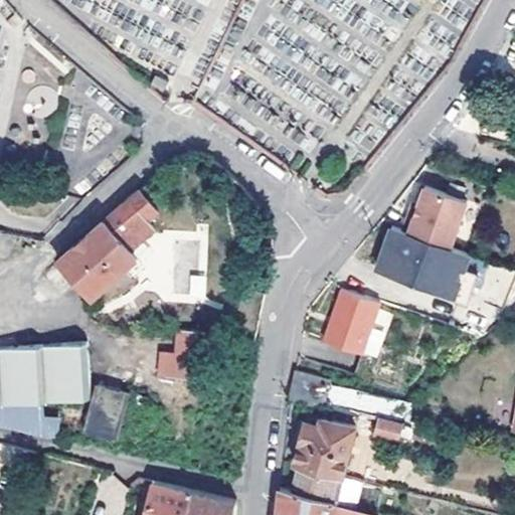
[(40,32),(23,48),(57,81),(73,65),(40,32)]
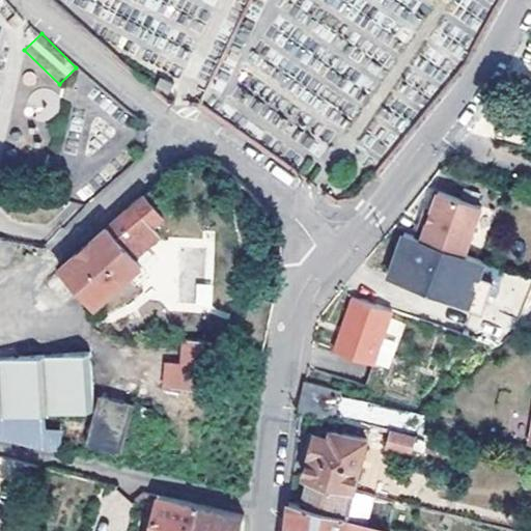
[(421,219),(415,236),(464,253),(481,205),(438,191),(431,210),(427,221),(421,219)]
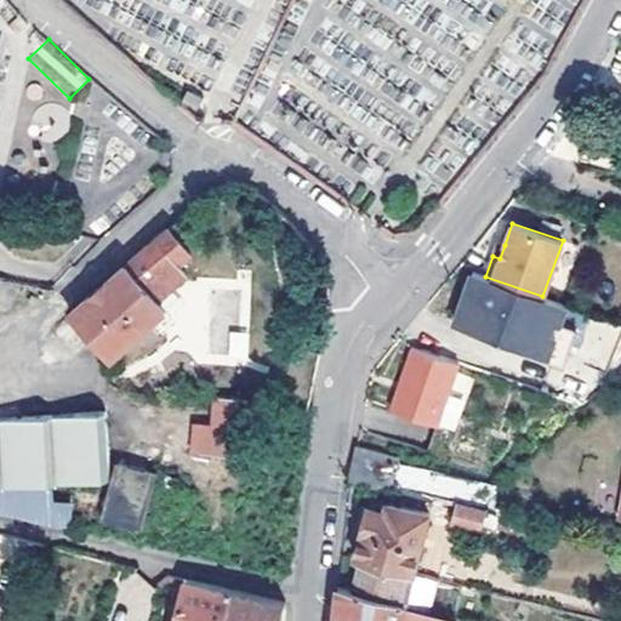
[(170,228),(153,243),(178,271),(193,257),(170,228)]
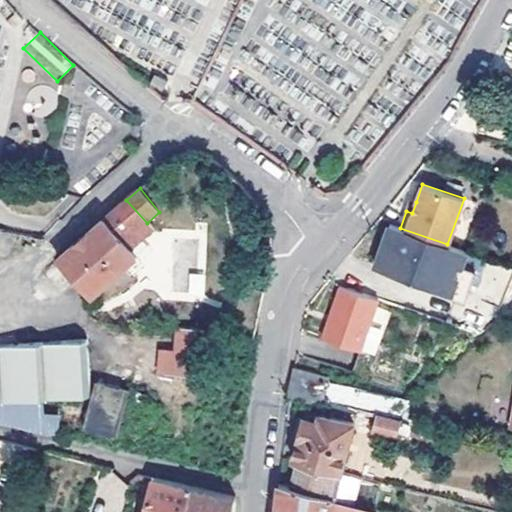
[(103,219),(123,243),(147,223),(126,200),(103,219)]
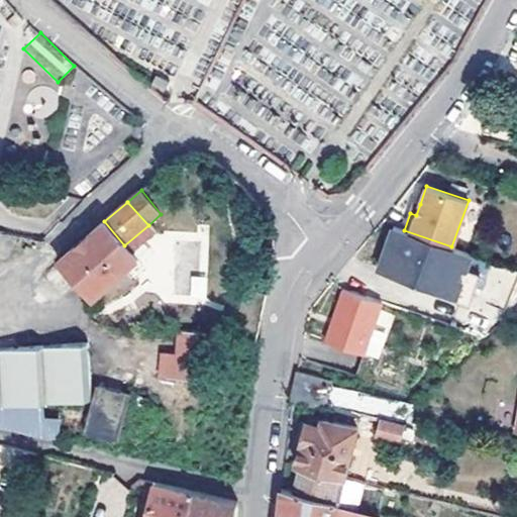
[(420,204),(414,202),(410,213),(416,215),(420,204)]
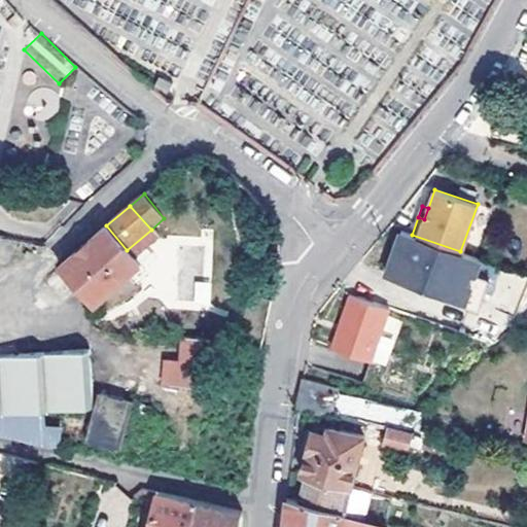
[(106,225),(61,265),(94,304),(139,264),(127,250),(106,225)]
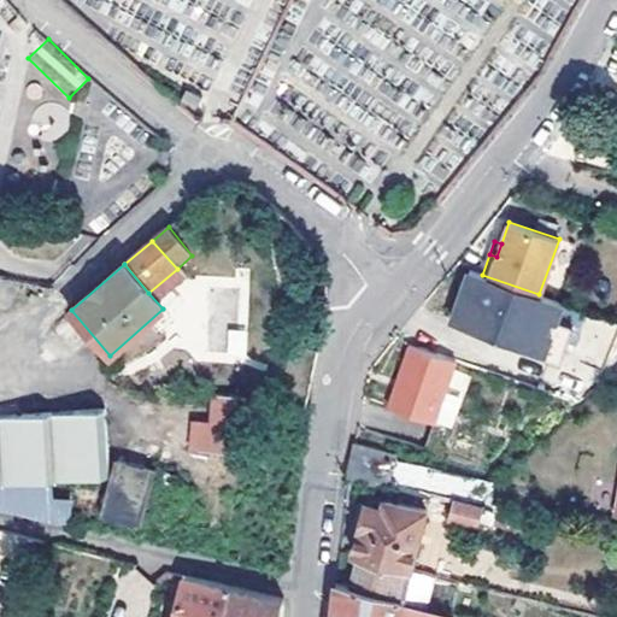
[(482,275),(469,270),(452,321),(492,334),(493,331),(506,336),(505,339),(511,341),(545,353),(557,321),(563,303),(539,294),(482,275)]
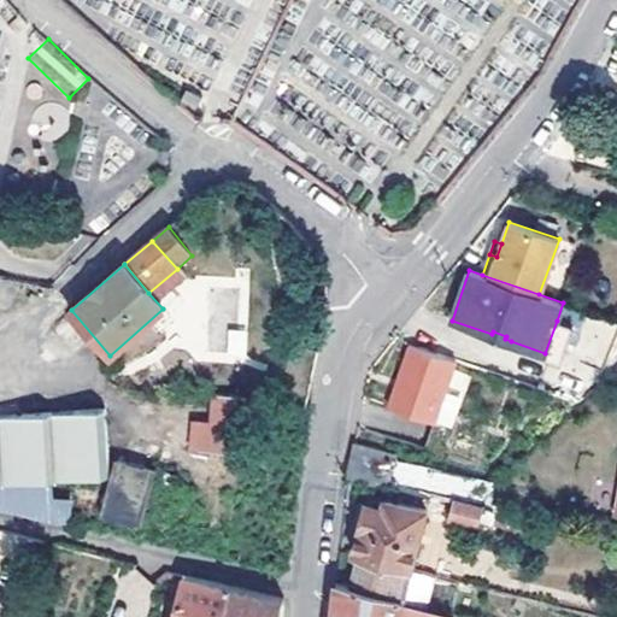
[(573,327),(557,321),(545,353),(511,341),(509,347),(559,365),(573,327)]
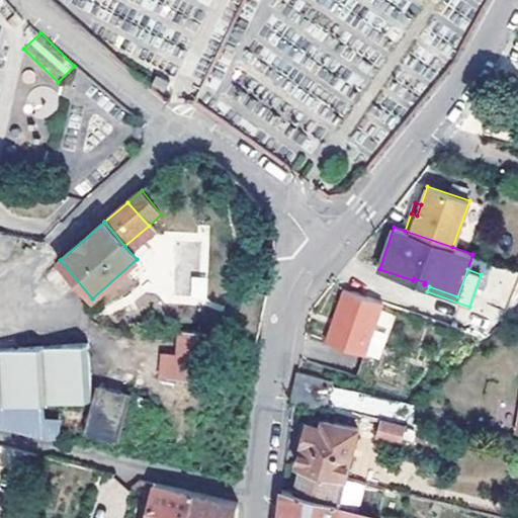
[(383,303),(344,289),(326,341),(364,354),(383,303)]
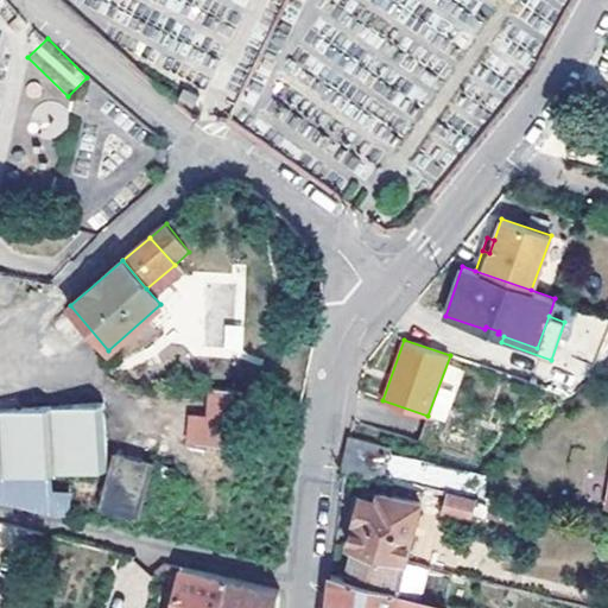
[(206,415),(185,415),(185,447),(238,447),(238,392),(206,392),(206,415)]
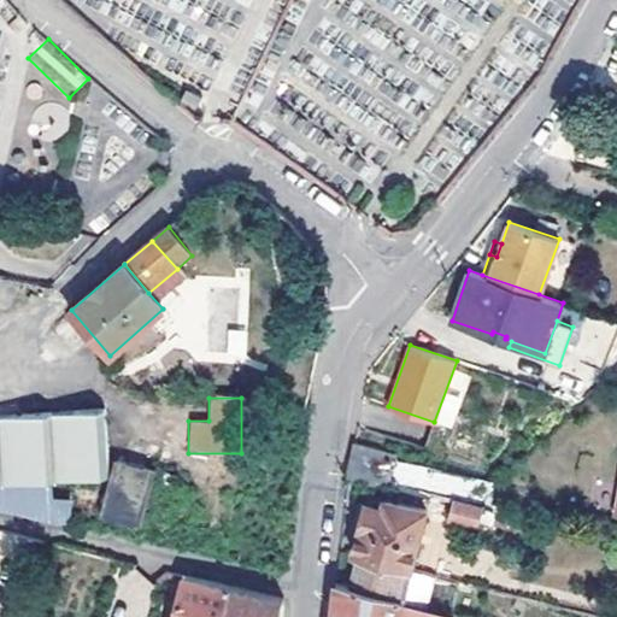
[(109,474),(104,406),(98,407),(0,413),(0,505),(71,523),(69,477),(109,474)]
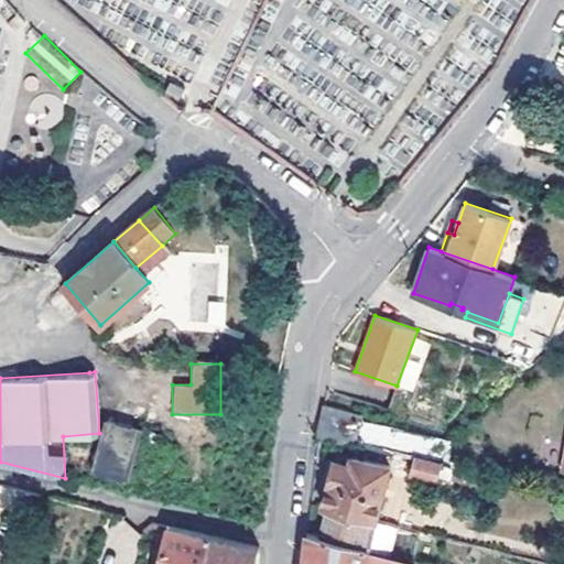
[(324,405),(318,436),(345,443),(353,411),(324,405)]
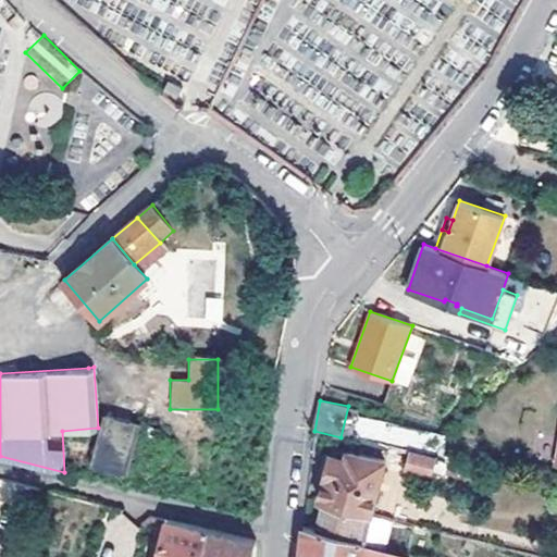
[(556,409),(553,409),(543,463),(556,465),(556,409)]
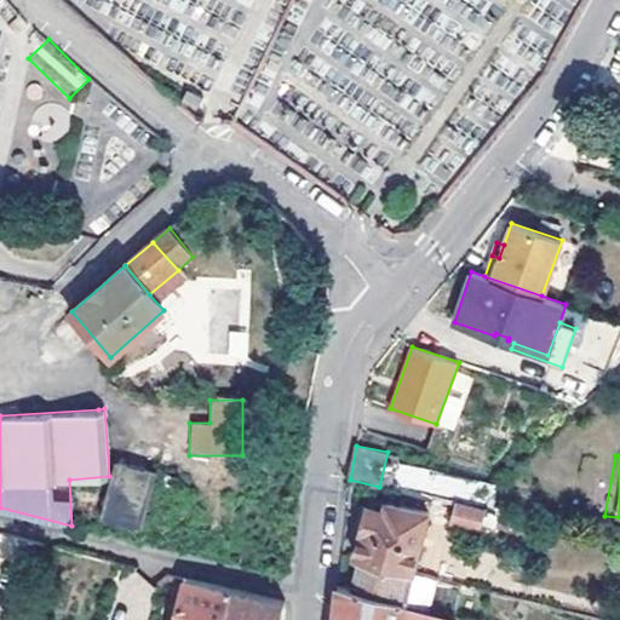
[(118,461),(104,512),(143,522),(156,471),(118,461)]
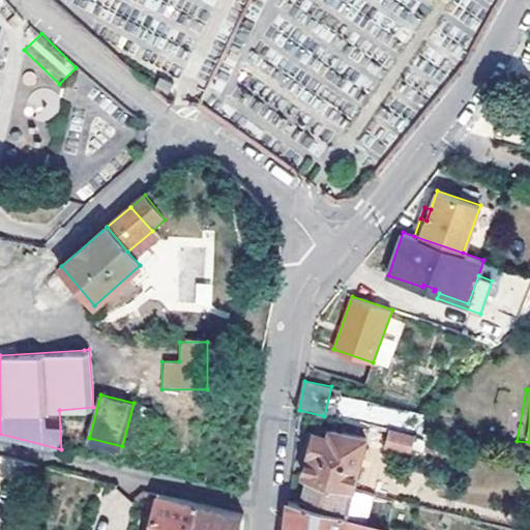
[(307,476),(356,489),(367,437),(318,427),(317,434),(308,432),(304,453),(310,454),(305,476),(307,476)]
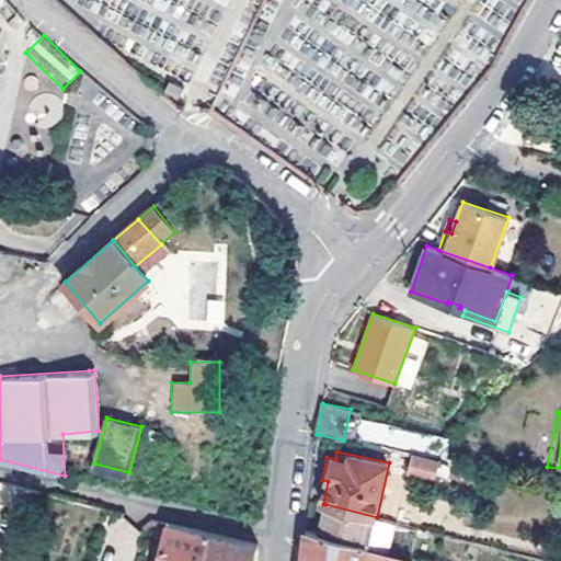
[(436,474),(439,464),(412,457),(410,468),(436,474)]
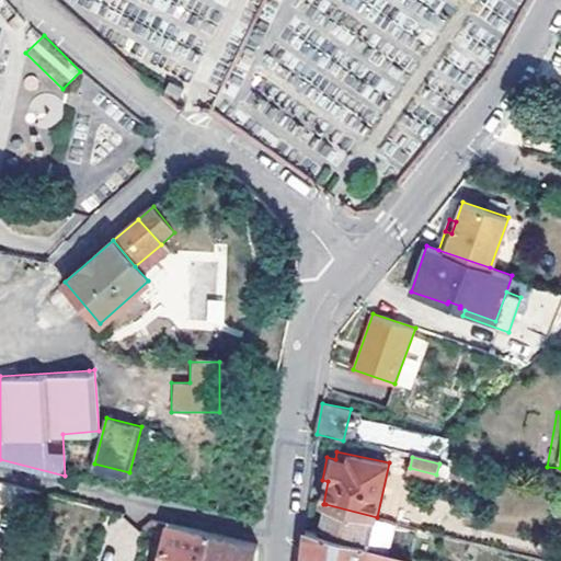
[(370,546),(377,517),(325,504),(320,533),(370,546)]
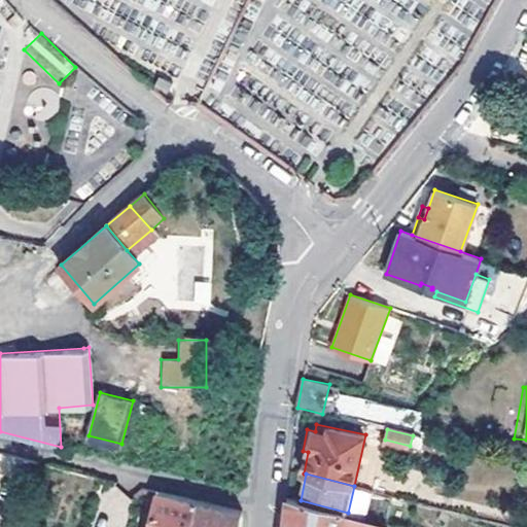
[(190,526),(197,500),(156,491),(148,526),(190,526)]
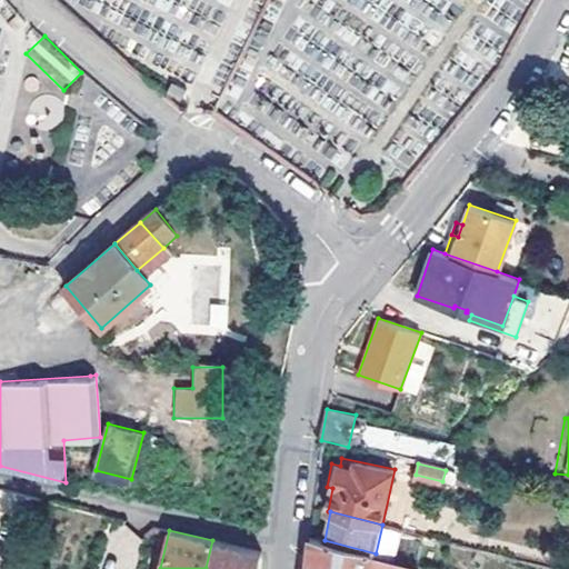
[(371,568),(376,553),(325,540),(311,537),(307,568),(371,568)]
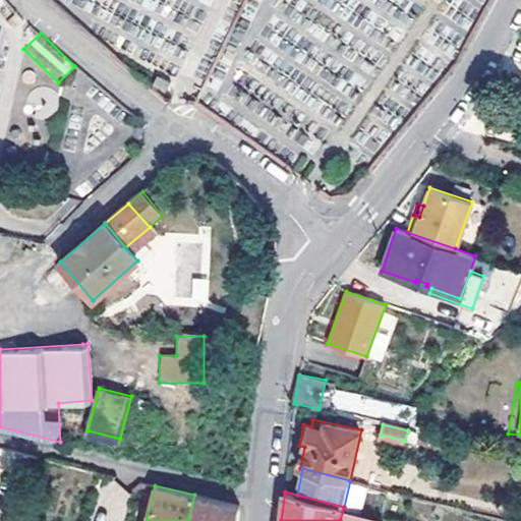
[(194,495),(188,520),(238,520),(241,505),(194,495)]
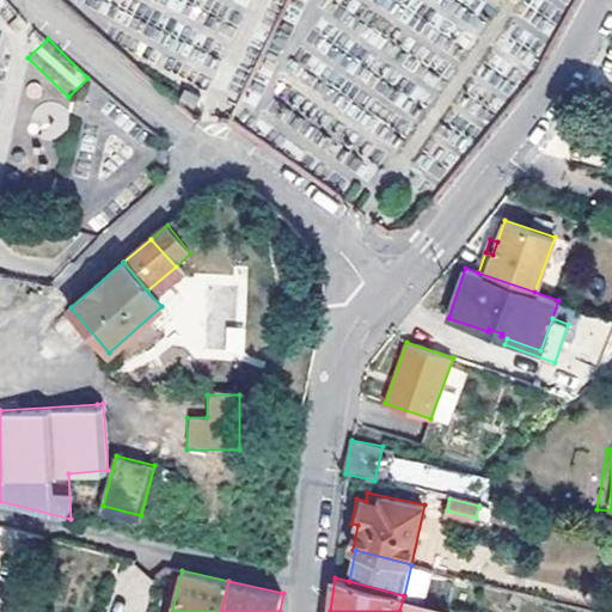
[(451,611),(452,607),(404,595),(399,611),(451,611)]
